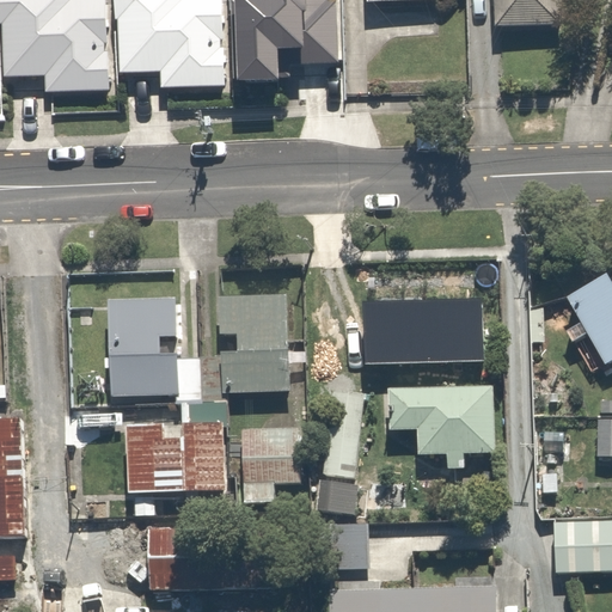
[(0,0),(1,31),(4,31),(6,84),(47,81),(48,98),(111,96),(108,2),(75,4),(74,0),(0,0)]
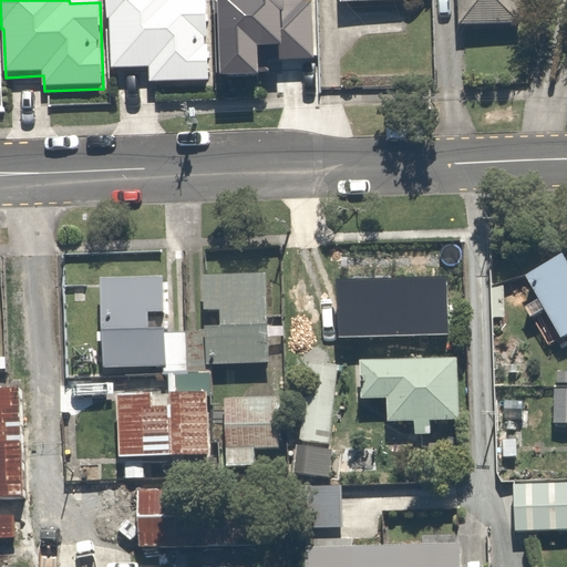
[(106,0),(107,26),(110,26),(112,74),(150,73),(151,88),(210,85),(206,0),(195,0),(175,1),(175,0),(106,0)]
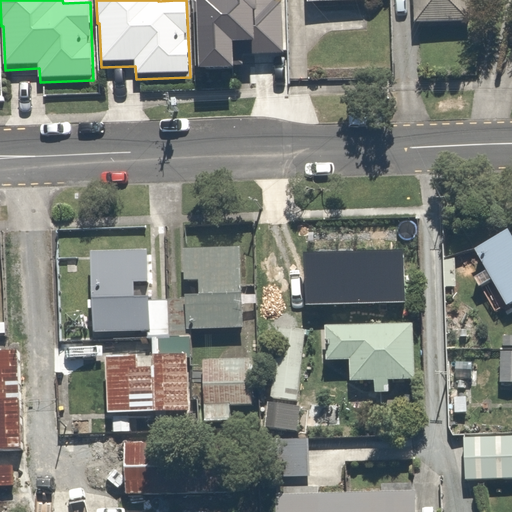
[(227,0),(227,2),(198,4),(198,6),(194,6),(199,81),(231,80),(232,77),(235,77),(235,71),(244,71),(244,60),(285,58),(282,6),(275,6),(274,0),(227,0)]
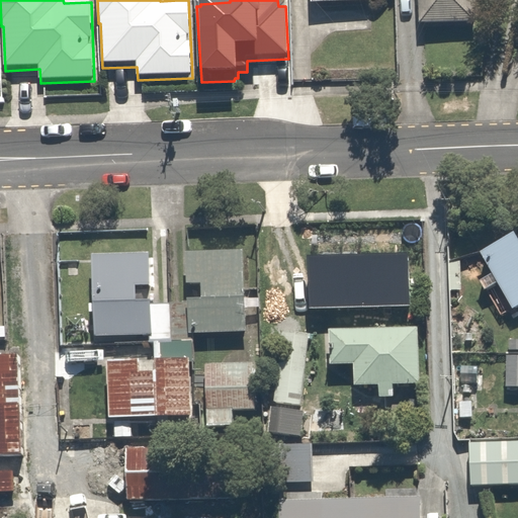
[(470,0),(413,0),(414,21),(470,20),(470,0)]
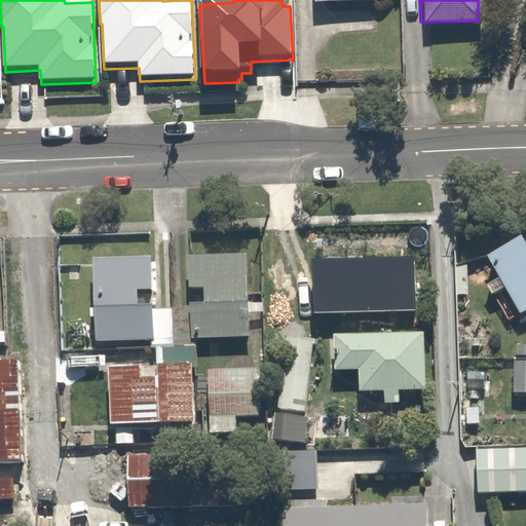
[(245,335),(242,233),(209,234),(209,241),(192,242),(192,234),(174,234),(174,267),(184,267),(184,287),(200,287),(200,303),(183,303),(183,336),(245,335)]
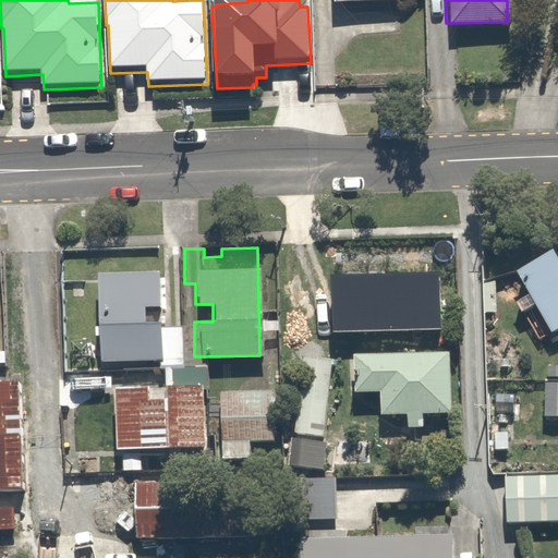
[(557,262),(552,251),(512,273),(546,331),(557,324),(557,262)]
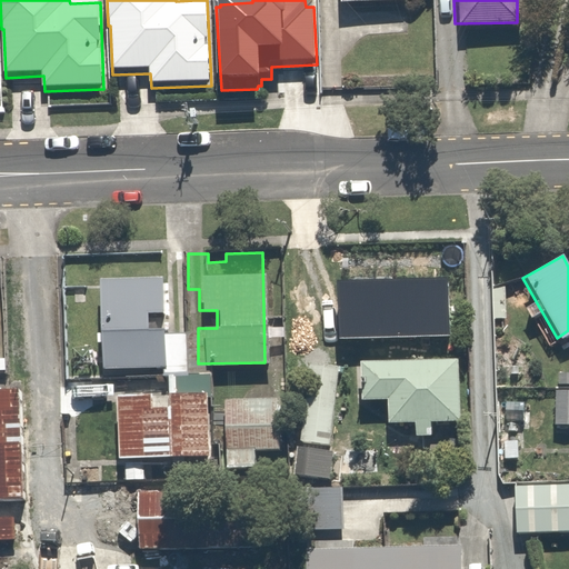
[(160,327),(145,327),(145,311),(161,311),(161,279),(97,278),(96,367),(185,368),(186,333),(160,333),(160,327)]
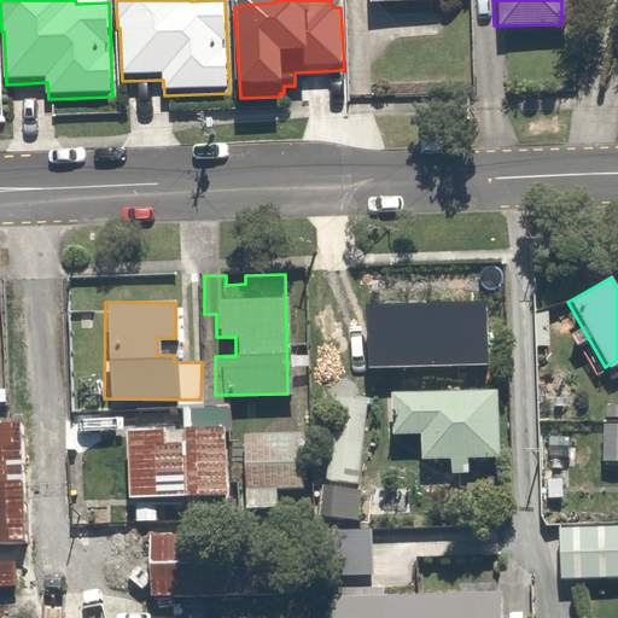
[(382,398),(367,398),(367,441),(388,441),(389,433),(418,433),(418,458),(448,459),(448,471),(466,472),(466,458),(495,458),(496,392),(392,390),(392,423),(382,423),(382,398)]
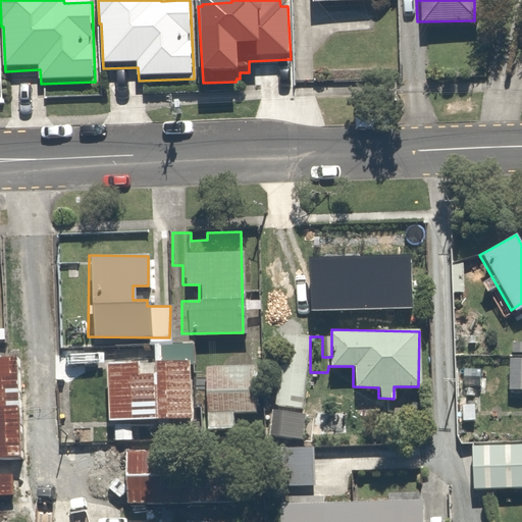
[(308,338),(275,336),(271,405),(304,407),(308,338)]
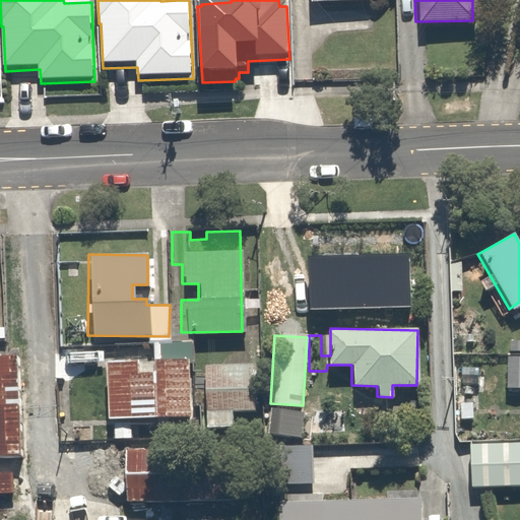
[(138,360),(104,361),(105,417),(191,415),(189,340),(168,341),(168,362),(155,362),(155,371),(138,371),(138,360)]
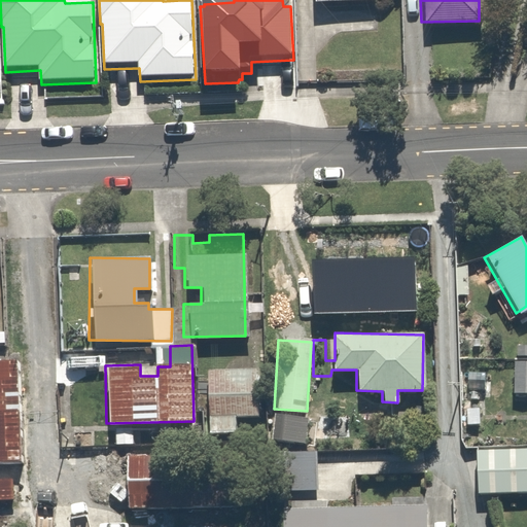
[(25,356),(0,354),(0,460),(21,462),(25,356)]
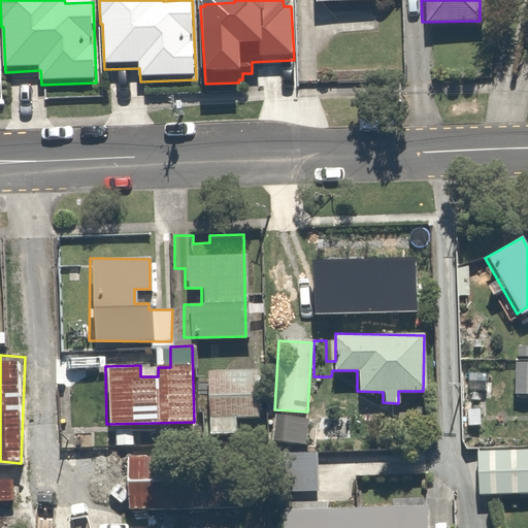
[(527,361),(515,361),(513,394),(527,394),(527,361)]
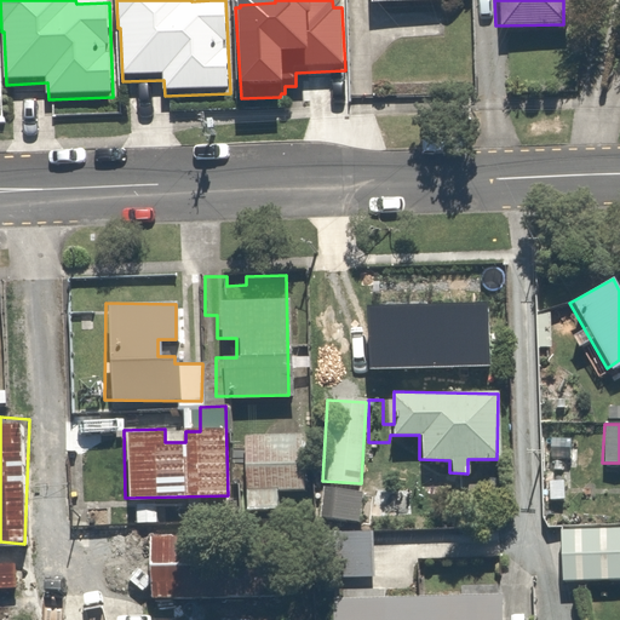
[(279,489),(309,488),(306,434),(241,436),(244,504),(280,503),(279,489)]
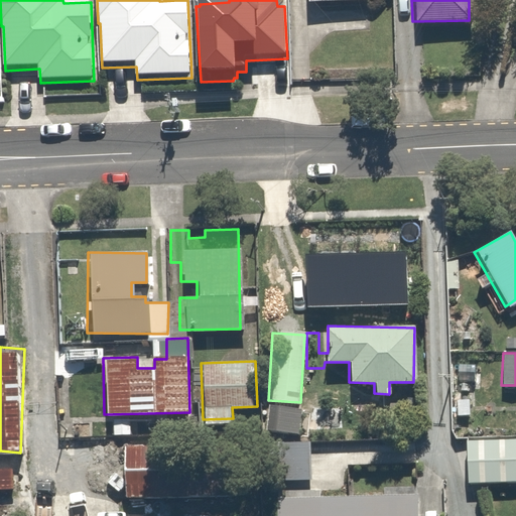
[(515,439),(464,439),(464,482),(515,482),(515,439)]
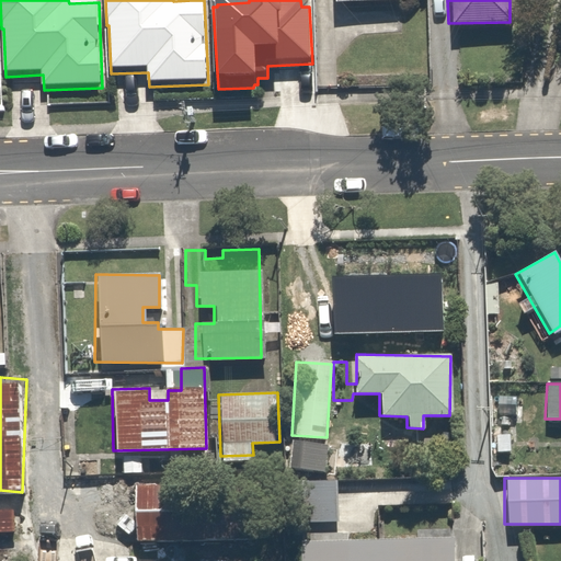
[(336,482),(301,480),(298,519),(332,522),(336,482)]
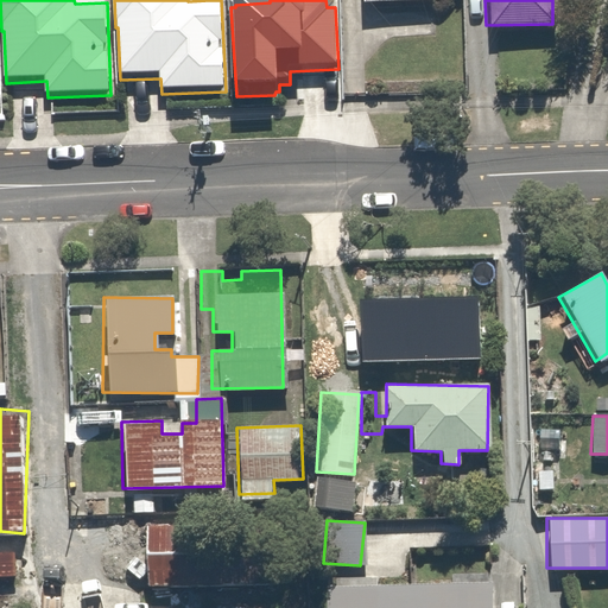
[(236,521),(139,523),(140,589),(238,588),(236,521)]
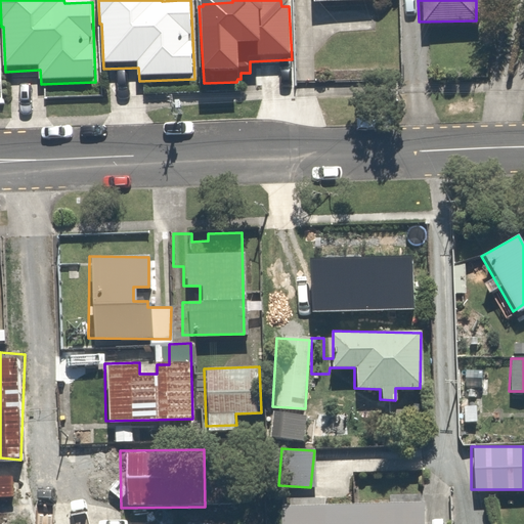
[(0,474),(0,495),(11,495),(10,474),(0,474)]
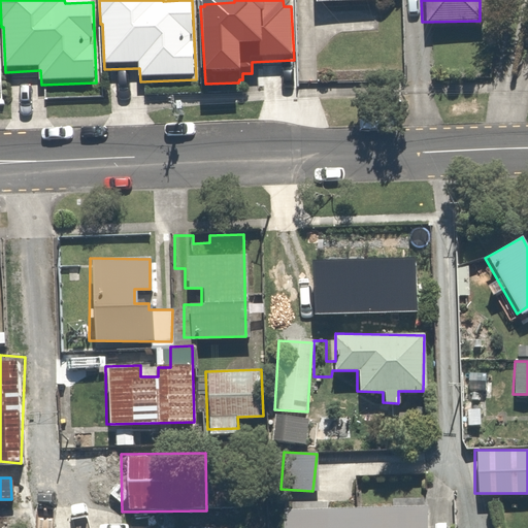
[(423,527),(423,514),(281,510),(281,527),(423,527)]
